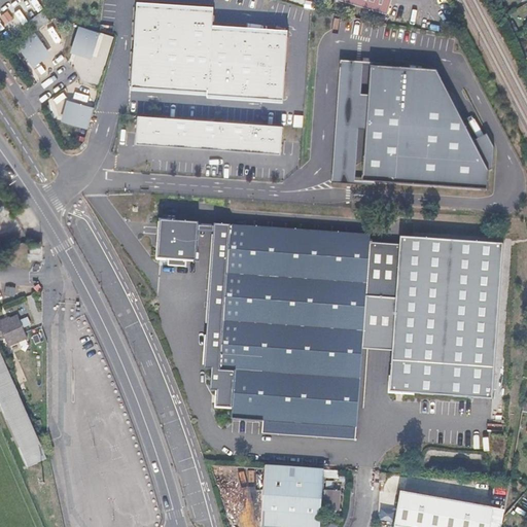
[(390,0),(343,0),(387,13),(390,0)]
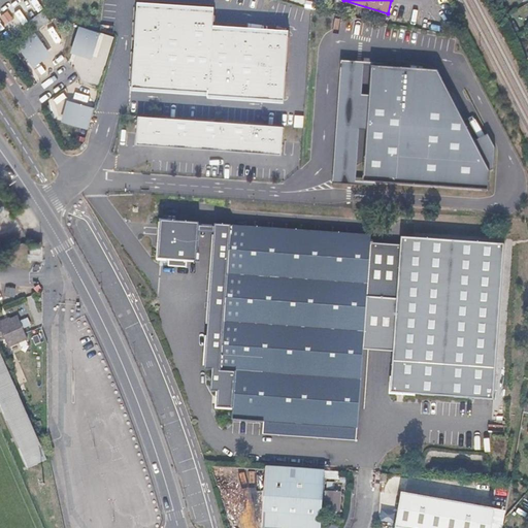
[(215,7),(136,2),(132,90),(208,95),(208,99),(284,104),(288,30),(213,24),(215,7)]
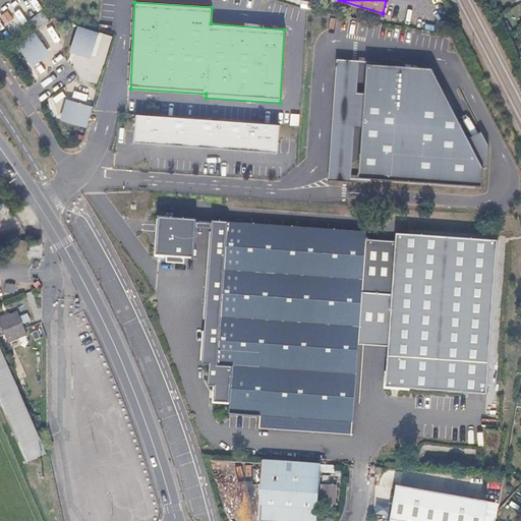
[(38,27),(49,19),(42,9),(31,18),(38,27)]
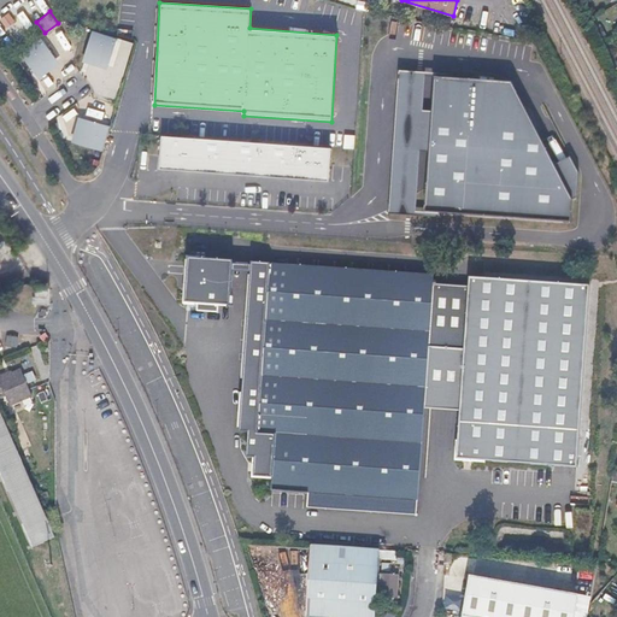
[(9,12),(0,18),(6,25),(15,21),(9,12)]
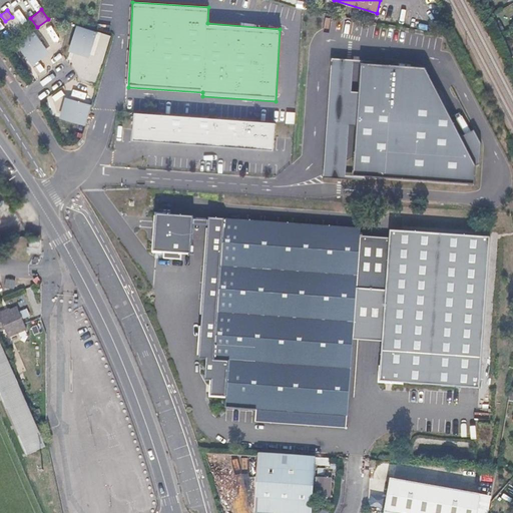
[(96,34),(76,28),(70,48),(91,54),(96,34)]
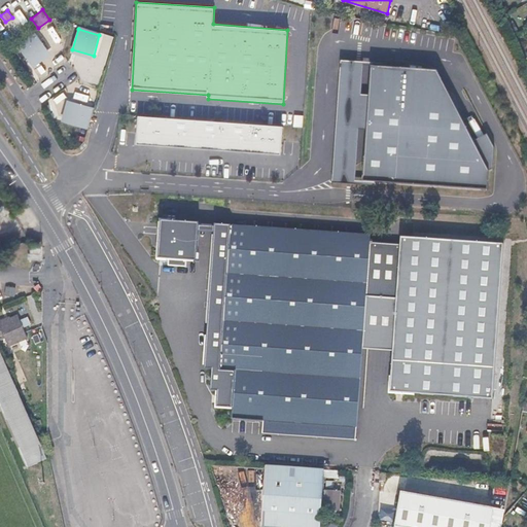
[(33,35),(14,48),(28,65),(45,53),(33,35)]
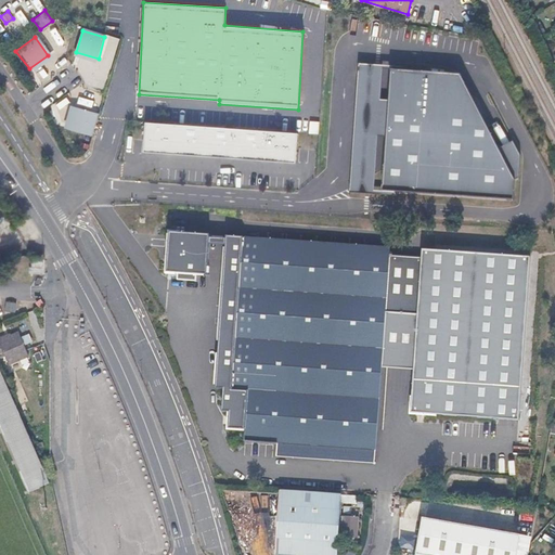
[(383,66),(359,64),(350,192),(374,193),(377,134),(387,136),(390,101),(379,100),(383,66)]
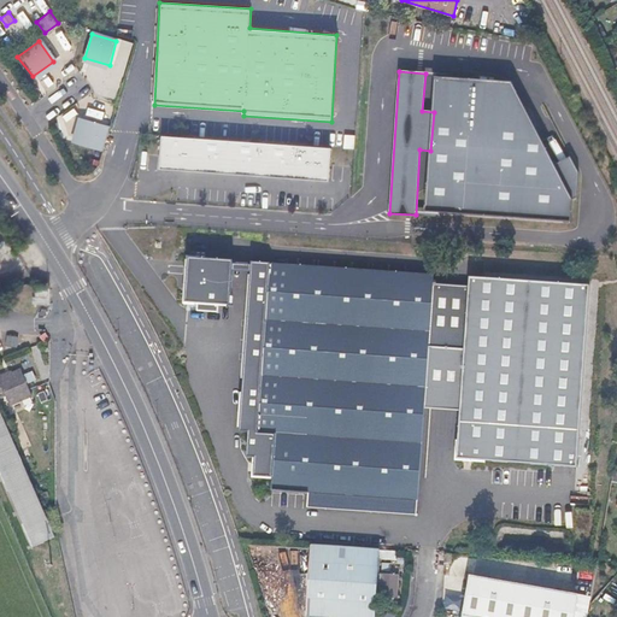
[(511,84),(436,78),(434,112),(430,151),(425,212),(571,223),(573,200),(511,84)]
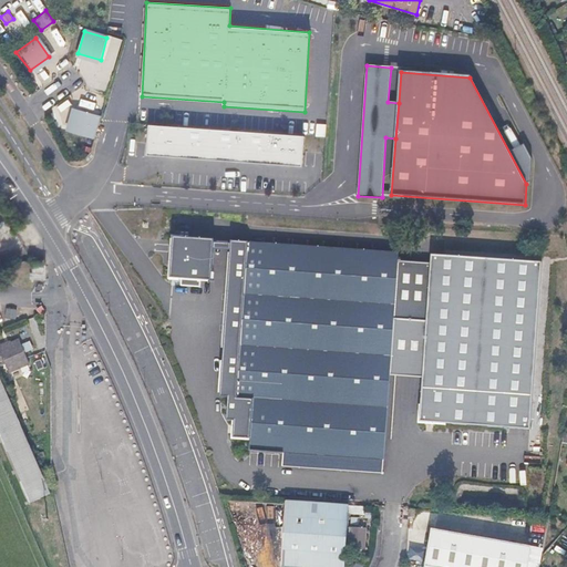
[(72,135),(93,142),(100,119),(79,112),(72,135)]
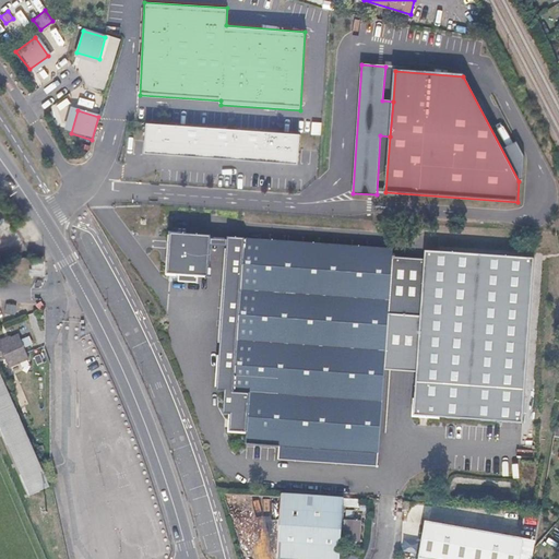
[(299,133),(145,122),(144,152),(298,162),(299,133)]
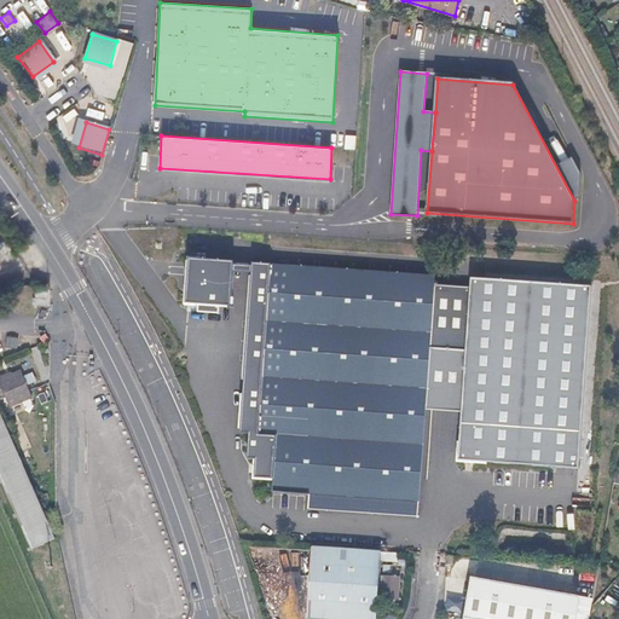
[(187,259),(184,306),(230,310),(233,262),(187,259)]
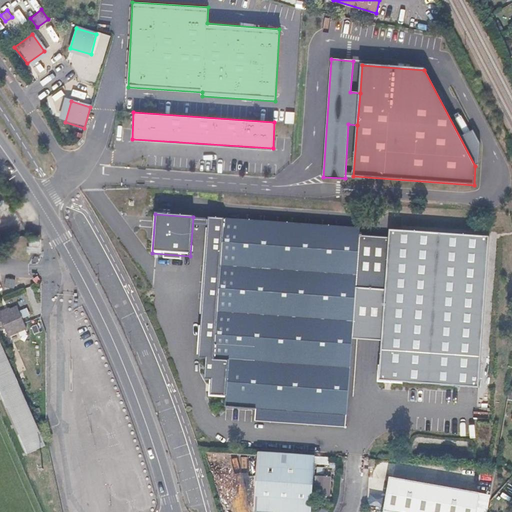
[(346,426),(352,339),(355,288),(359,236),(360,228),(210,217),(200,358),(207,358),(230,360),(227,397),(226,406),(257,408),(256,420),(346,426)]
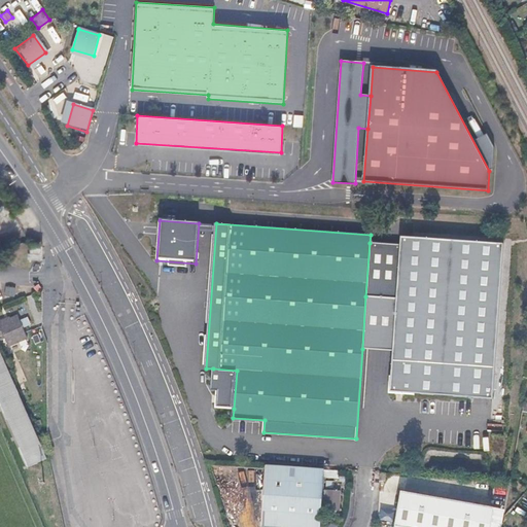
[(365,296),(362,349),(393,351),(390,393),(493,400),(504,245),(402,238),(401,245),(398,299),(365,296)]
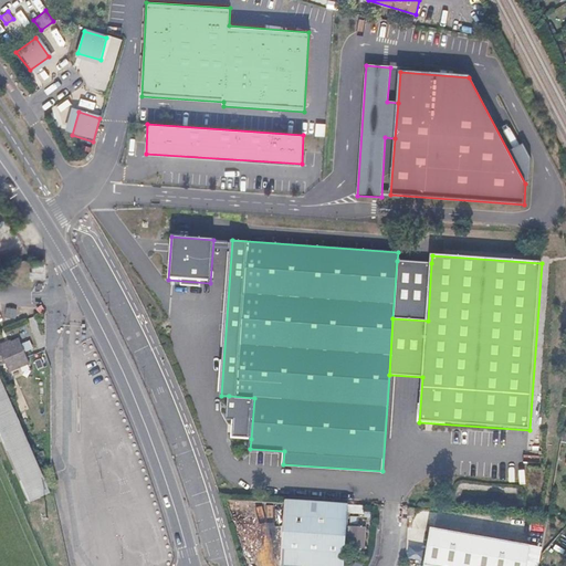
[(431,263),(397,261),(392,318),(428,321),(431,263)]
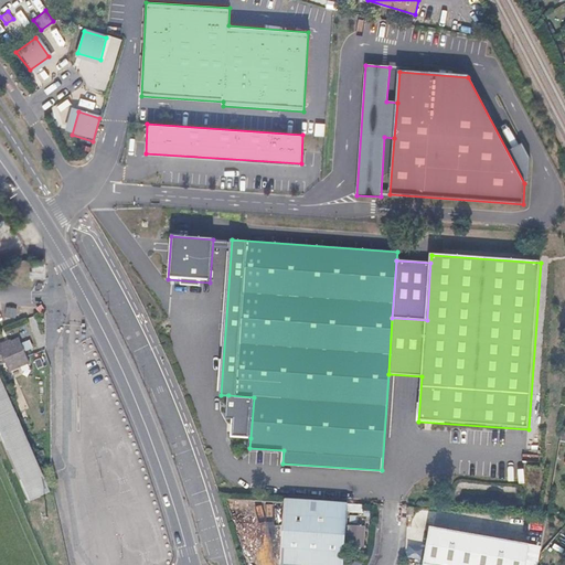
[(35,278),(44,277),(44,262),(42,262),(33,262),(33,273),(35,273),(35,278)]
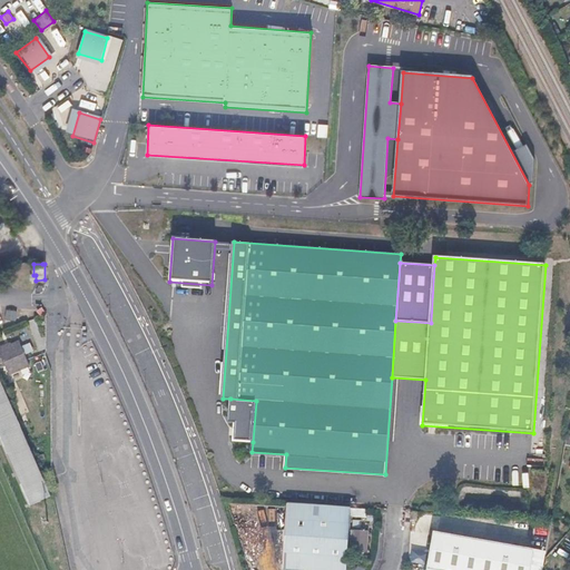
[(29,365),(18,343),(10,346),(9,343),(0,346),(0,367),(5,366),(8,374),(29,365)]
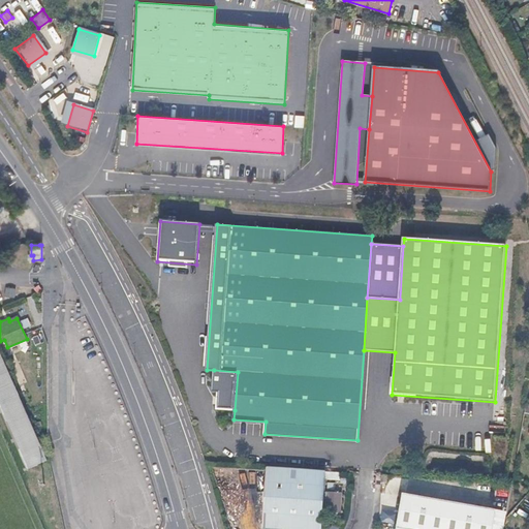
[(43,459),(13,390),(0,360),(0,417),(22,468),(43,459)]
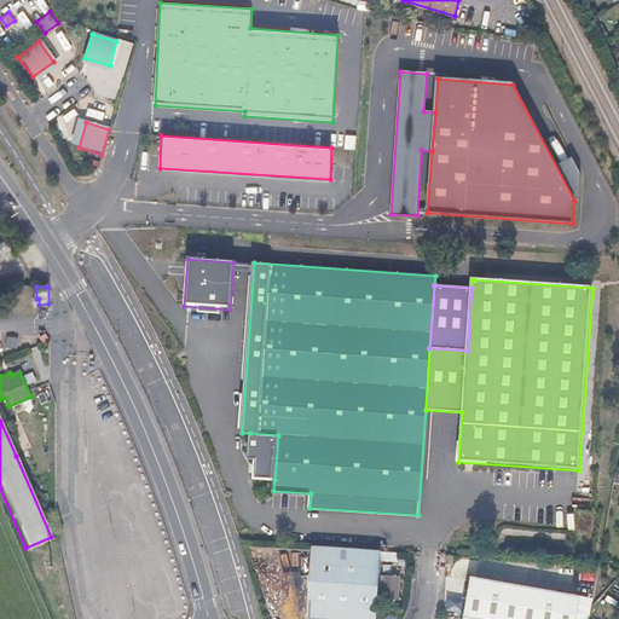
[(254,479),(275,480),(278,435),(250,433),(248,460),(255,460),(254,479)]
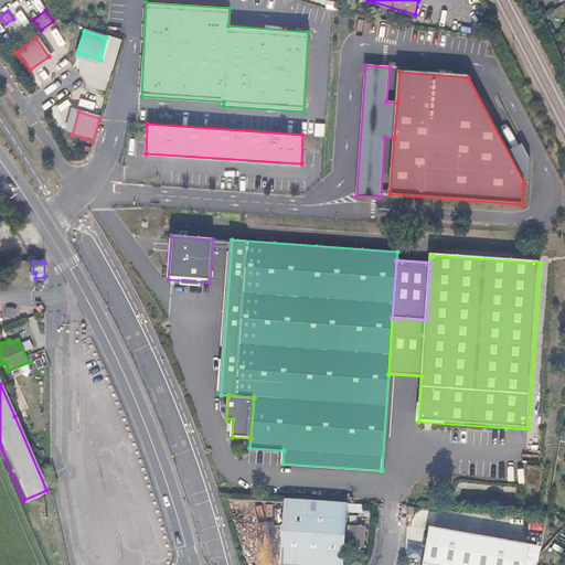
[(342,564),(348,502),(286,498),(281,563),(318,564),(342,564)]
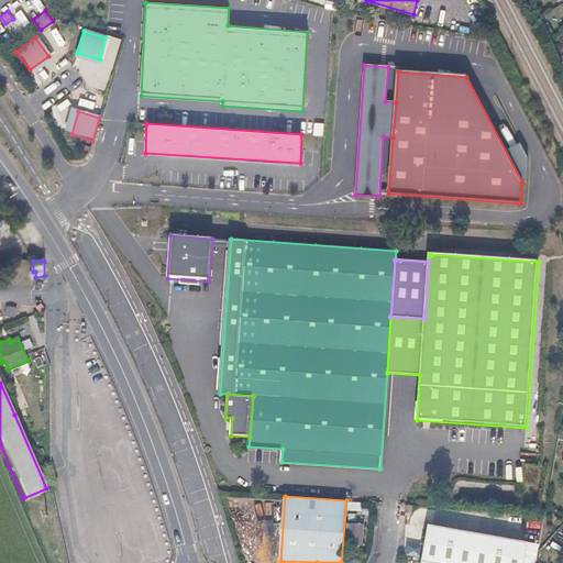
[(345,544),(363,545),(364,523),(346,522),(345,544)]
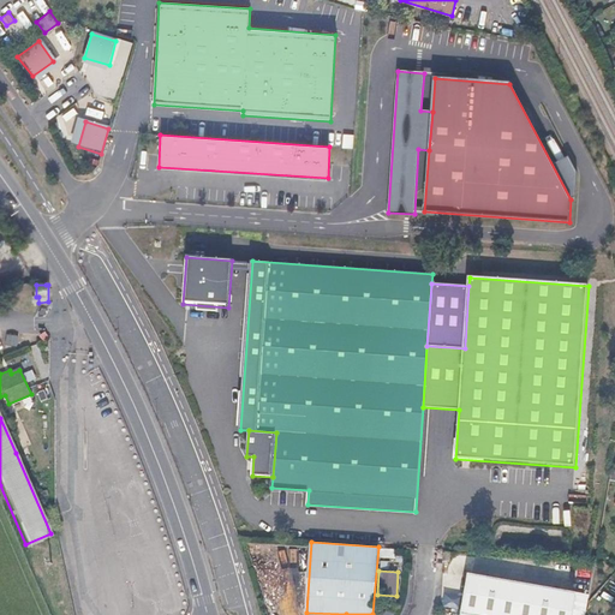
[(469,574),(461,614),(572,614),(577,592),(469,574)]
